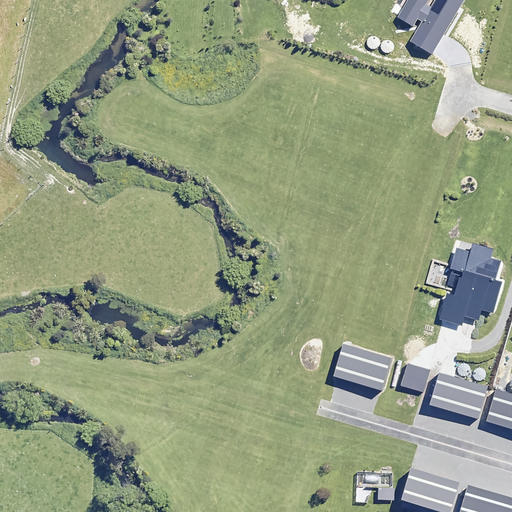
[(464,0),(407,0),(397,17),(413,27),(418,19),(422,22),(410,41),(432,55),(464,0)]
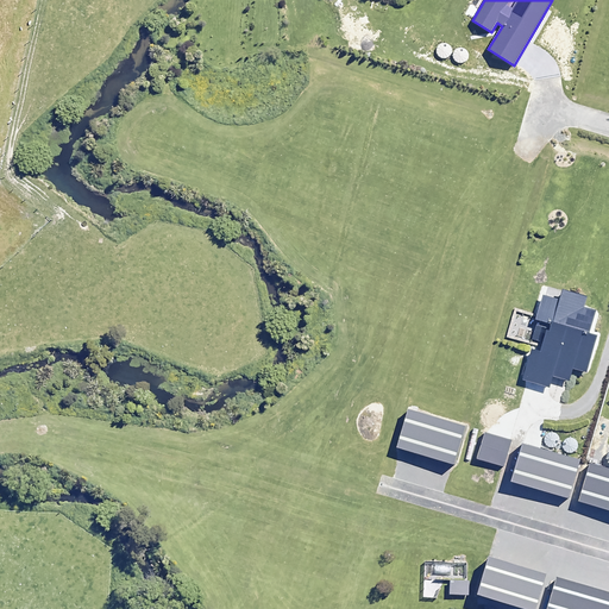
[(570,381),(573,369),(586,372),(598,336),(590,333),(597,311),(584,307),(588,296),(562,288),(559,299),(542,294),(535,320),(540,321),(539,325),(537,324),(532,339),(544,341),(540,351),(533,349),(523,380),(550,387),(552,376),(570,381)]
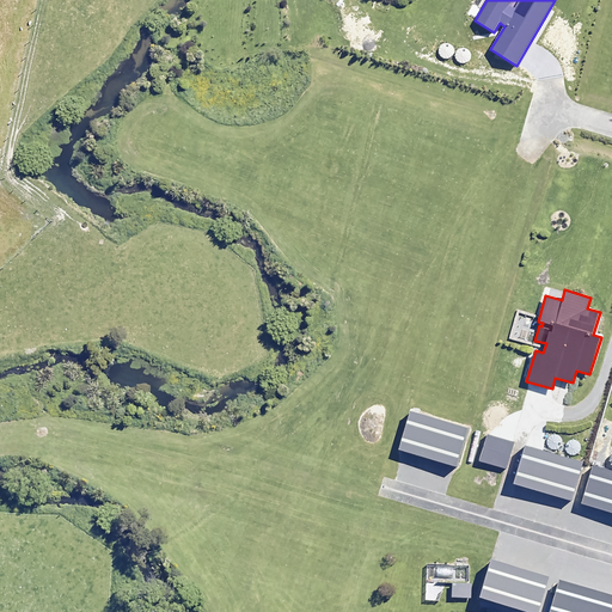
[(410,410),(398,450),(458,467),(470,428),(410,410)]
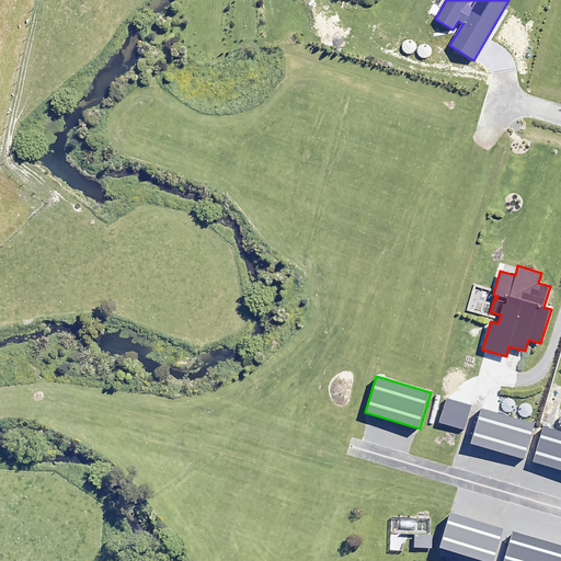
[(447,398),(439,422),(465,430),(472,405),(447,398)]
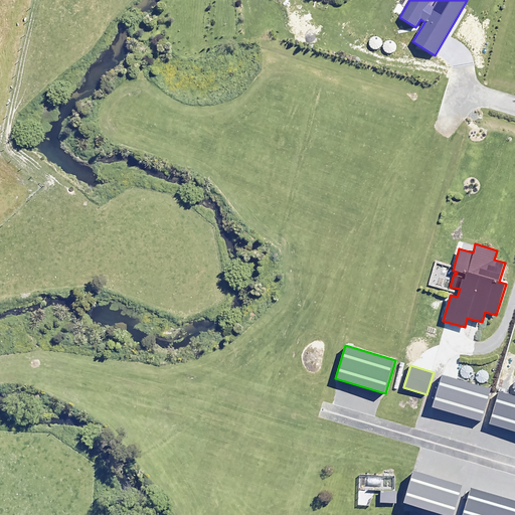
[(442,374),(432,407),(481,421),(491,388),(442,374)]
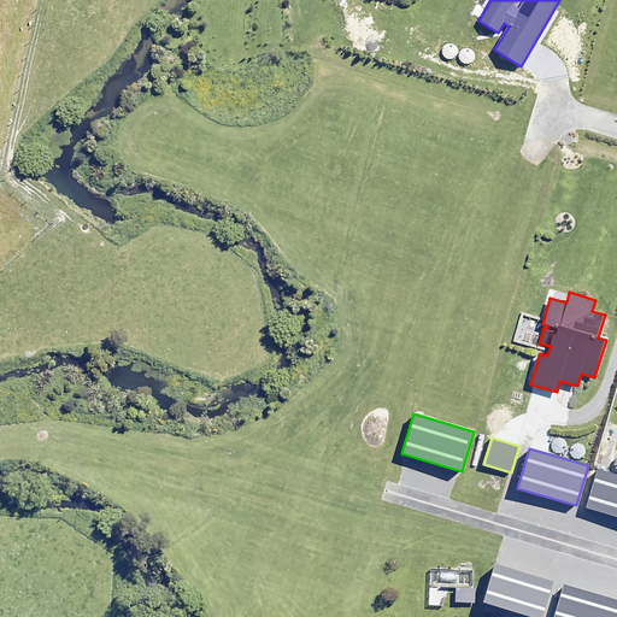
[(616,474),(598,469),(586,507),(616,517),(616,474)]
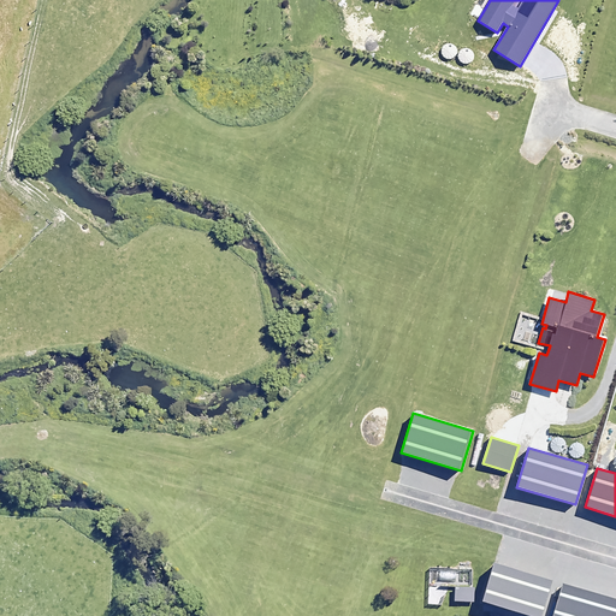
[(493,563),(483,602),(531,615),(542,615),(554,581),(493,563)]
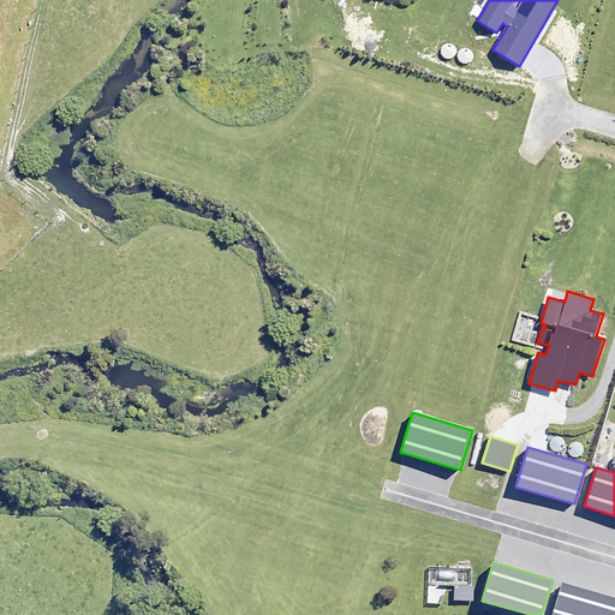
[(614,614),(614,597),(562,583),(551,614),(614,614)]
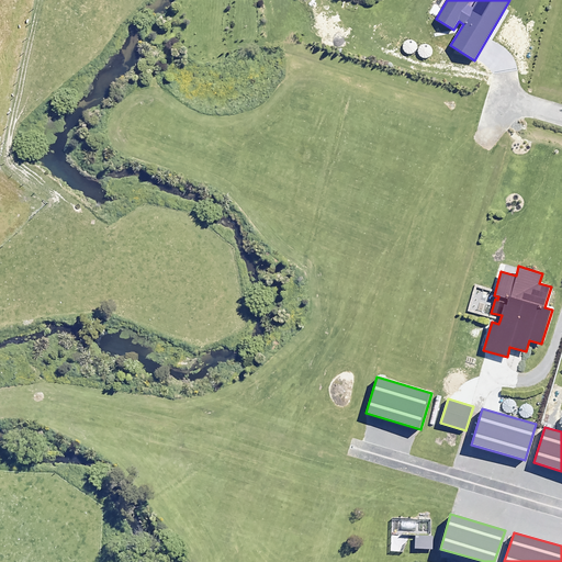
[(415,536),(415,549),(434,549),(434,536),(415,536)]
